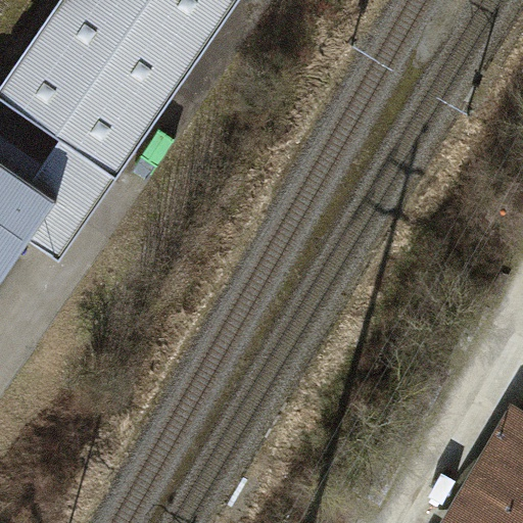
[(240,0),(60,0),(0,89),(0,96),(60,138),(119,178),(240,0)]
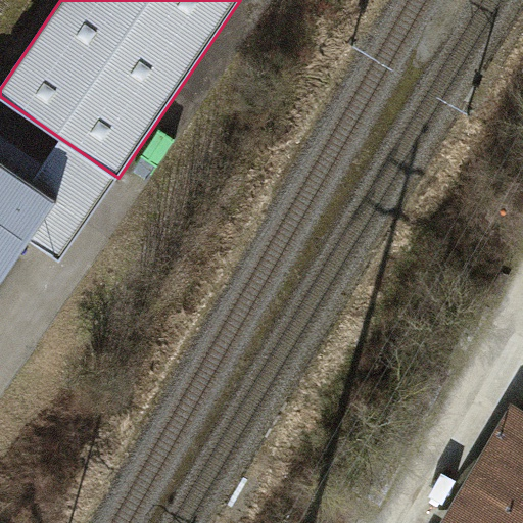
[(10,0),(0,0),(0,9),(2,11),(10,0)]
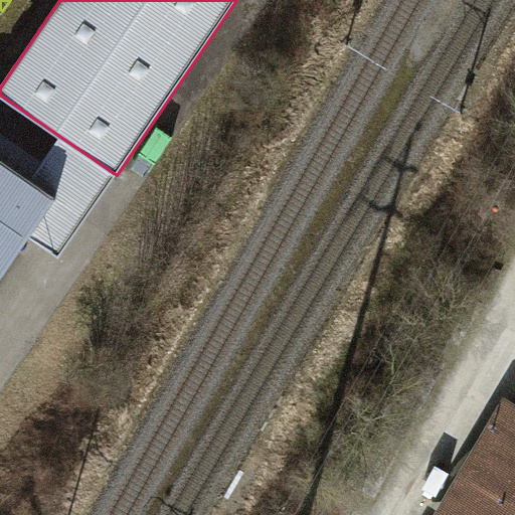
[(60,256),(117,175),(59,136),(30,177),(58,196),(30,235),(60,256)]
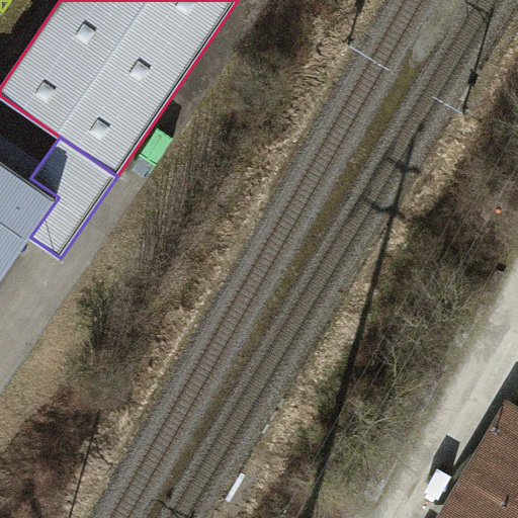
[(30,178),(0,157),(0,281),(30,237),(59,197),(30,178)]
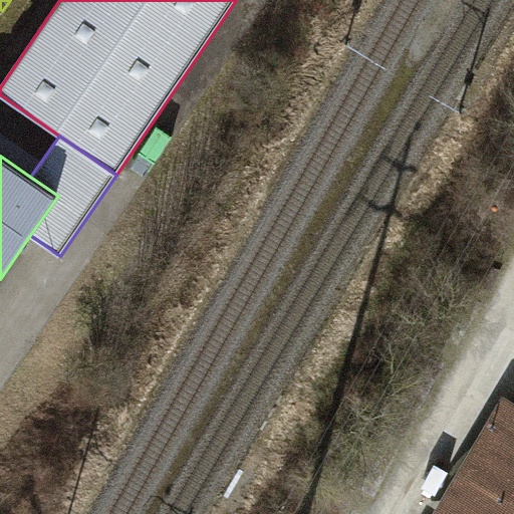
[(445,513),(513,513),(513,411),(507,408),(445,513)]
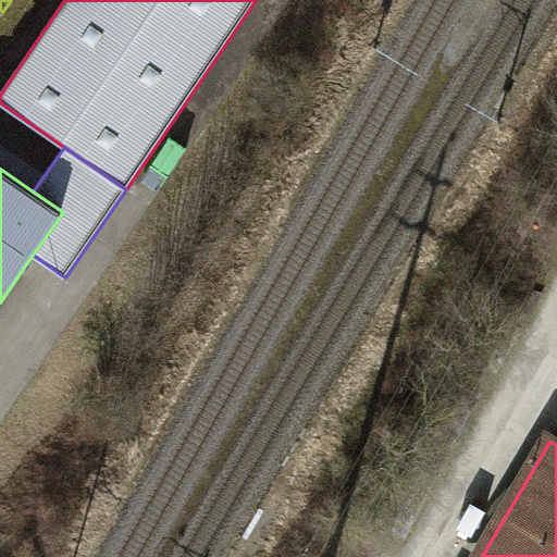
All buildings are outlined.
